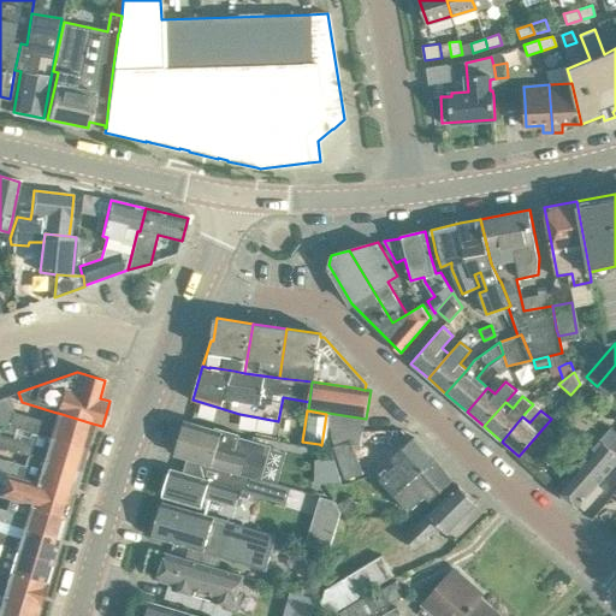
[(93,424),(58,413),(54,424),(13,412),(10,426),(19,428),(29,431),(84,449),(93,424)]
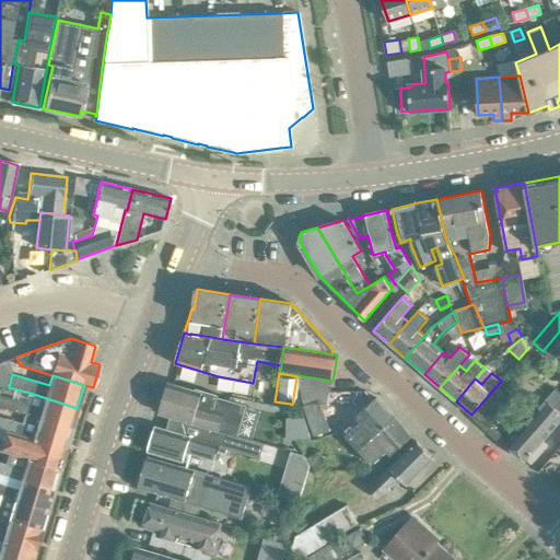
[(330,392),(333,381),(298,375),(295,388),(299,388),(330,392)]
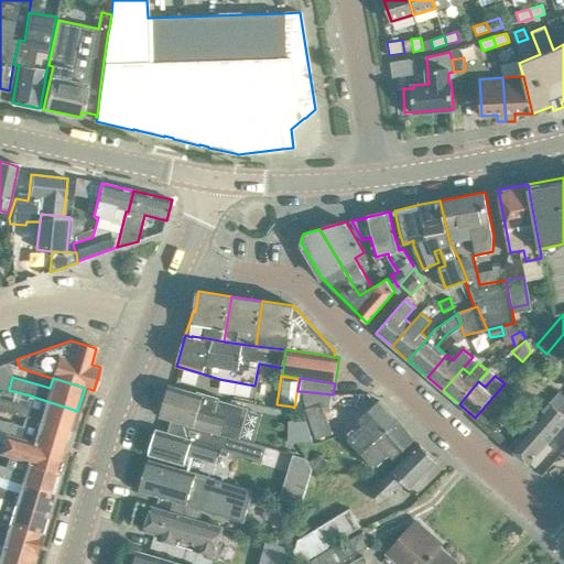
[(217,401),(219,396),(196,390),(196,393),(192,392),(170,386),(161,416),(172,419),(250,441),(258,412),(243,408),(217,401)]
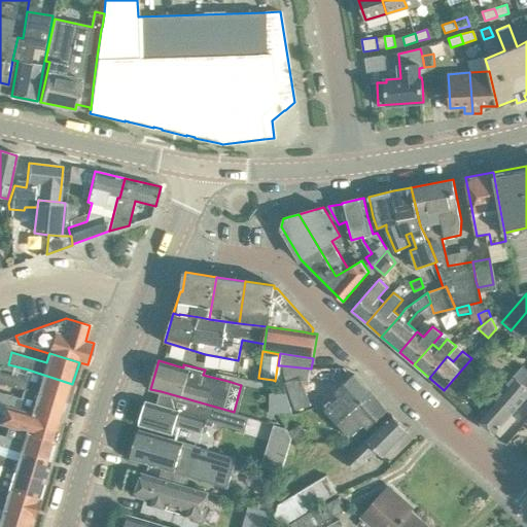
[(310,382),(311,369),(281,365),(295,411),(309,407),(301,381),(310,382)]
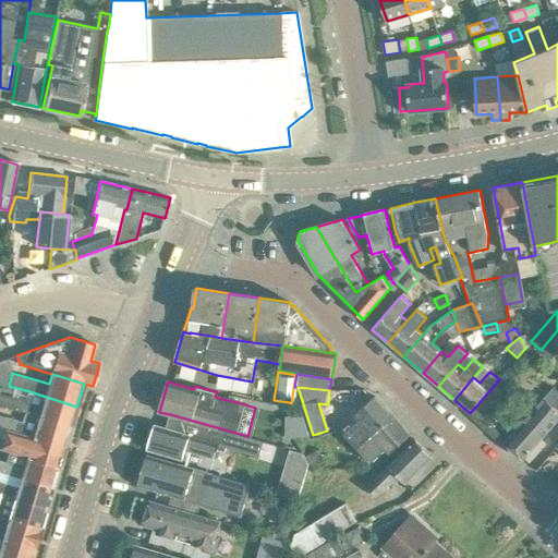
[(71,426),(76,407),(26,390),(23,400),(0,392),(0,404),(24,412),(39,416),(71,426)]
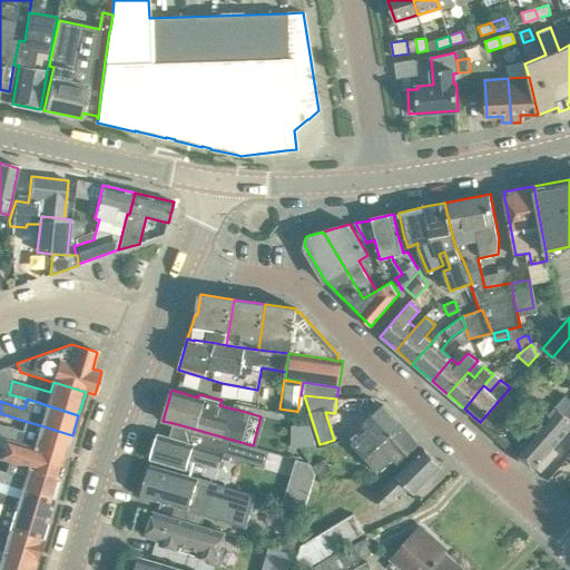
[(366,458),(402,425),(384,405),(349,436),(366,458)]
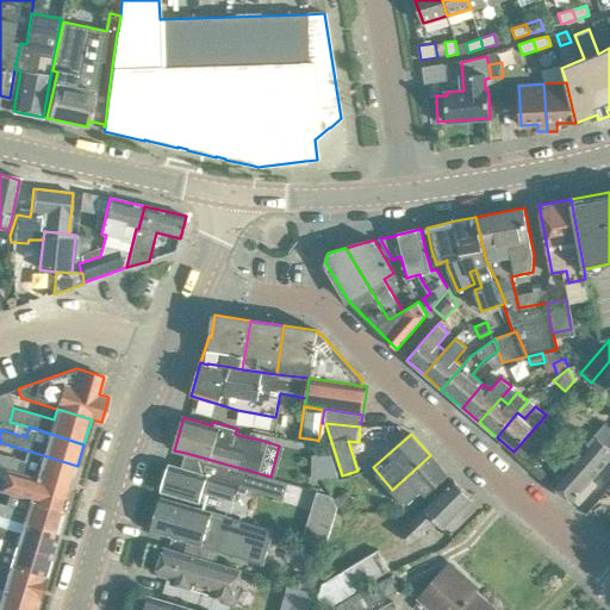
[(587,484),(609,459),(609,441),(605,446),(595,436),(567,466),(552,484),(572,502),(587,484)]
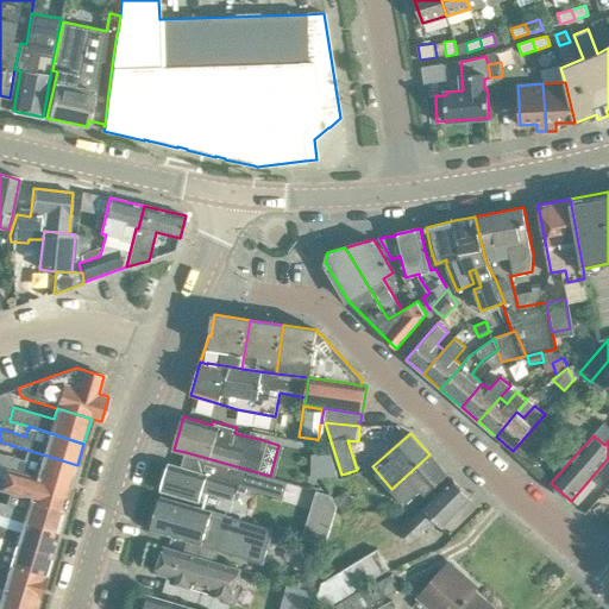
[(311,454),(311,477),(338,477),(330,451),(327,441),(318,440),(315,439),(316,451),(311,454)]
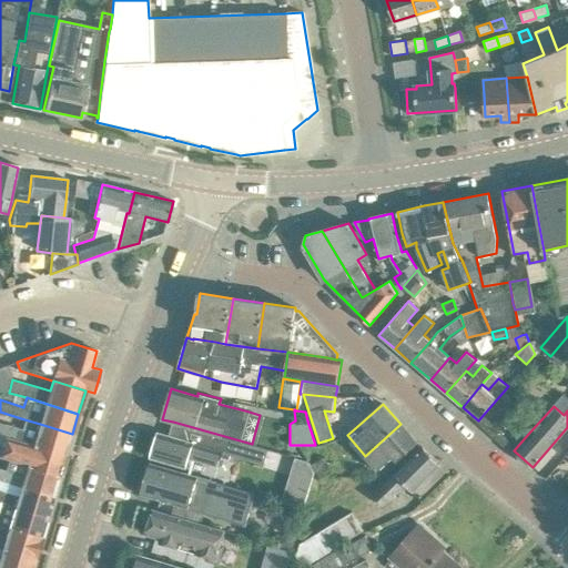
[(66,455),(72,434),(40,424),(24,419),(21,429),(0,422),(0,434),(4,436),(33,444),(66,455)]
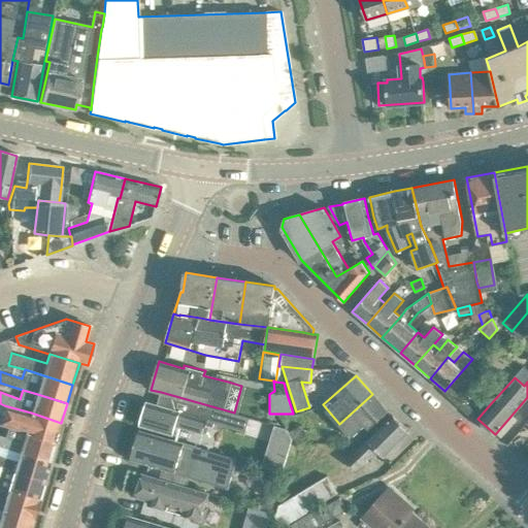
[(251,417),(234,413),(161,392),(157,405),(147,402),(140,425),(160,431),(172,434),(174,424),(202,431),(204,425),(212,427),(213,421),(246,430),(251,417)]
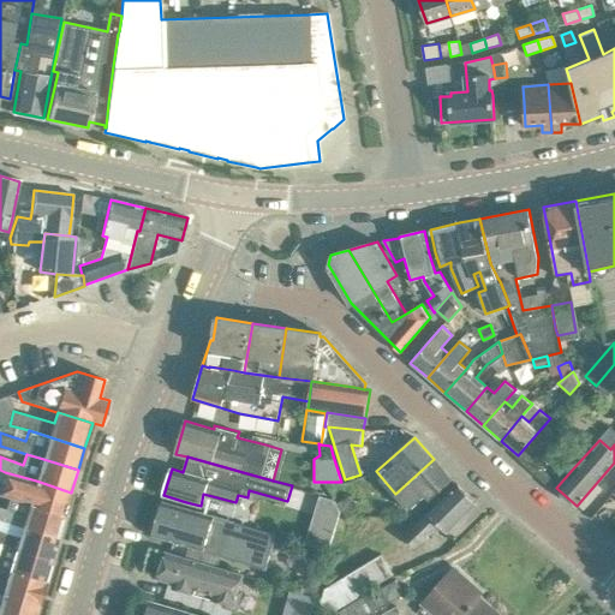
[(430,500),(452,479),(434,459),(395,494),(408,508),(425,494),(430,500)]
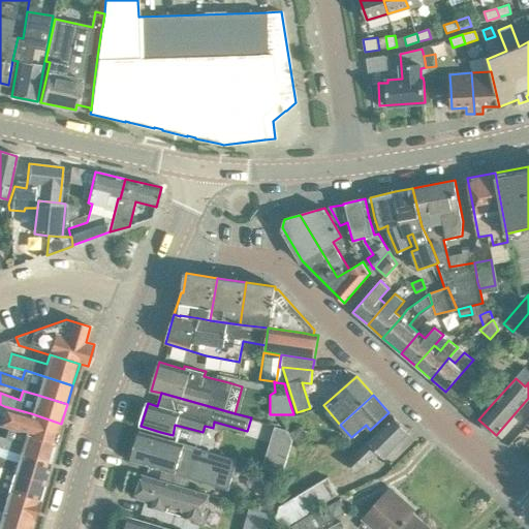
[(61,424),(31,413),(4,406),(2,415),(0,414),(0,425),(7,428),(25,433),(56,443),(61,424)]
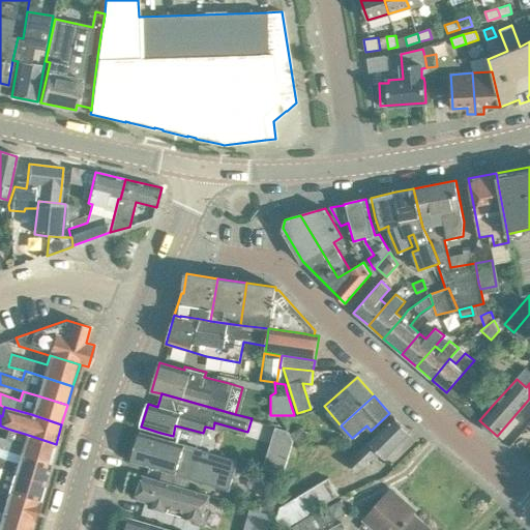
[(385,459),(410,435),(393,417),(379,432),(348,462),(358,472),(379,452),(385,459)]
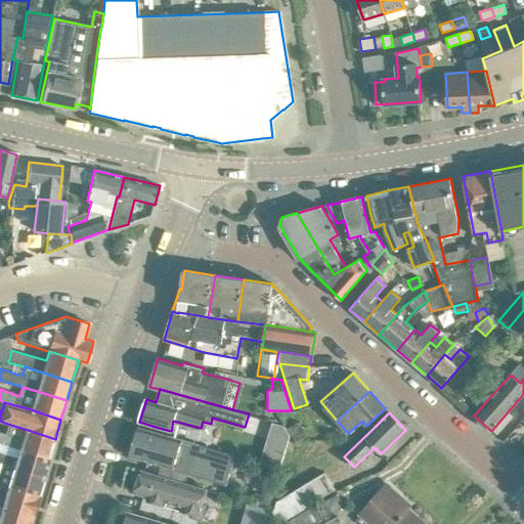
[(273,421),(267,443),(287,448),(292,432),(291,430),(289,426),(273,421)]
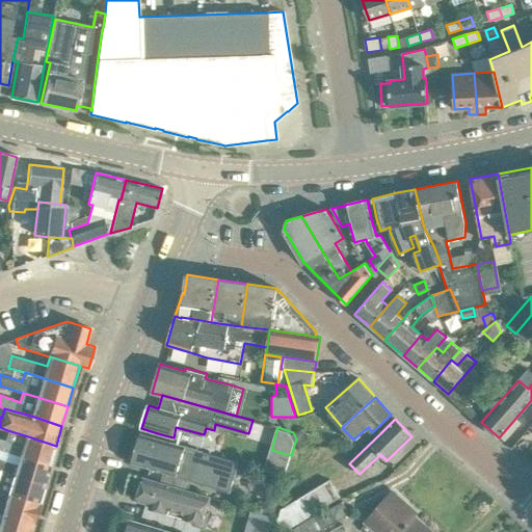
[(50,466),(56,446),(25,435),(7,430),(5,440),(0,437),(0,449),(20,455),(50,466)]
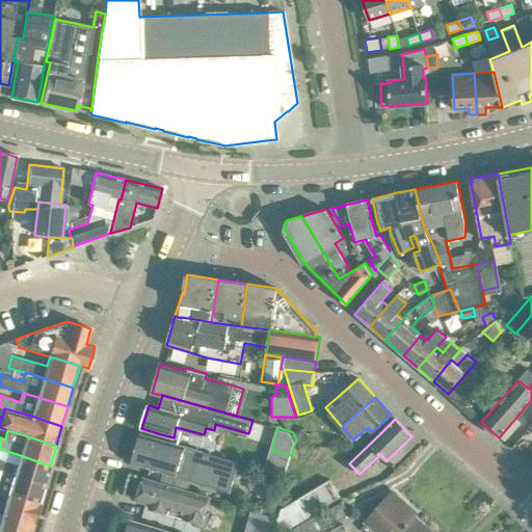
[(306,430),(295,436),(296,439),(301,448),(313,442),(306,430)]
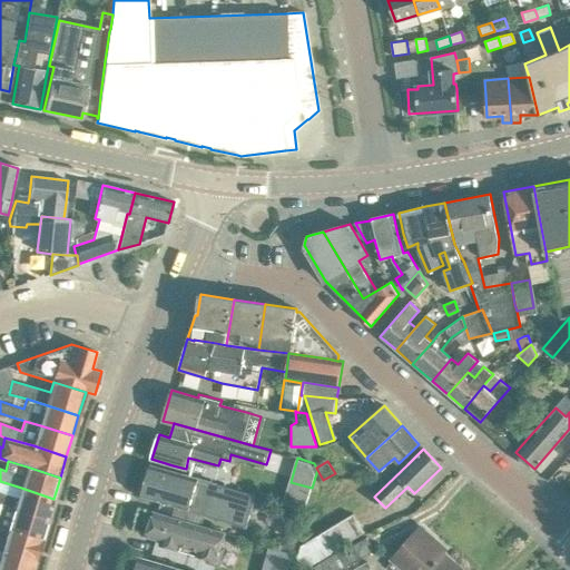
[(257,495),(172,470),(150,464),(140,497),(247,528),(257,495)]
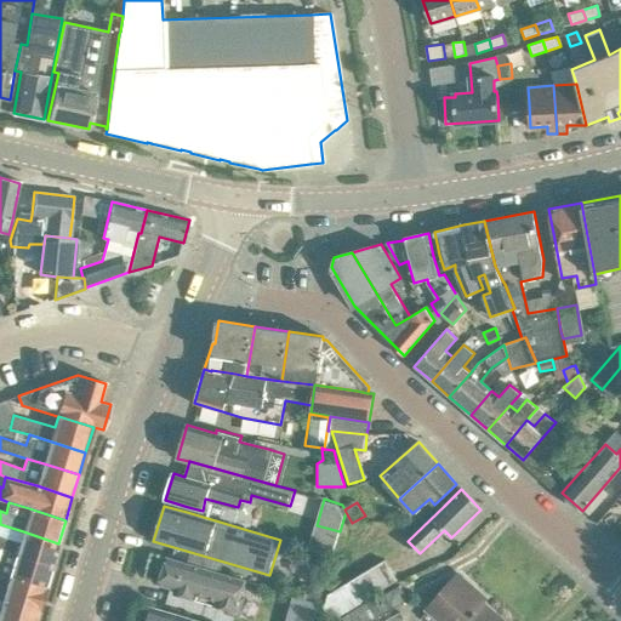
[(0,548),(52,565),(58,543),(23,531),(0,524),(0,548)]
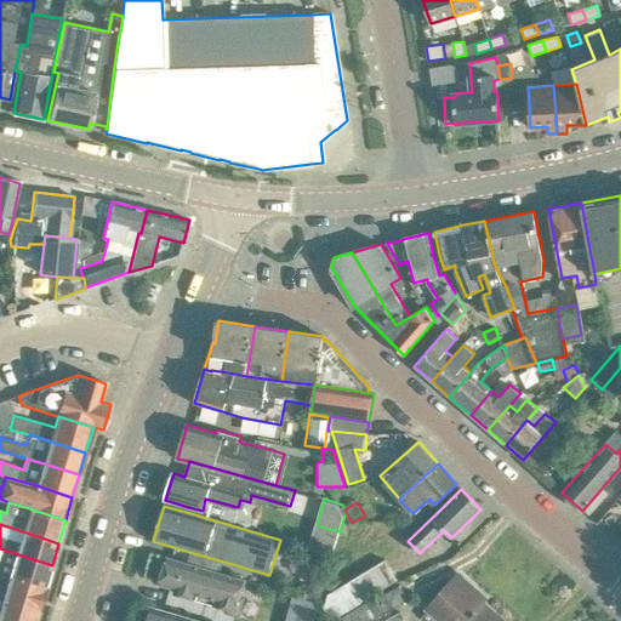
[(45,587),(52,565),(0,548),(0,573),(10,576),(45,587)]
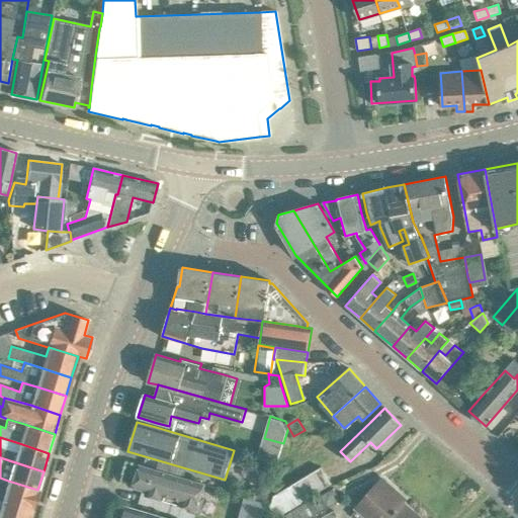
[(204,486),(159,471),(140,465),(134,487),(147,491),(146,495),(162,500),(163,496),(182,502),(180,506),(189,509),(188,512),(198,515),(204,498),(200,497),(204,486)]
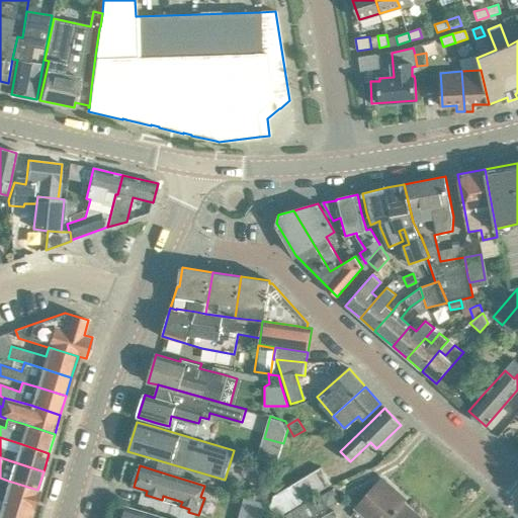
[(321,467),(273,496),(267,517),(266,517),(274,517),(282,513),(331,484),(321,467)]
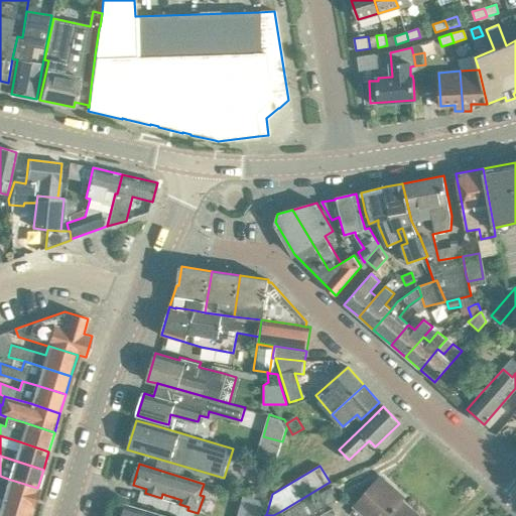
[(418,515),(392,492),(395,489),(381,478),(368,493),(356,506),(357,507),(353,512),(357,515),(418,515)]
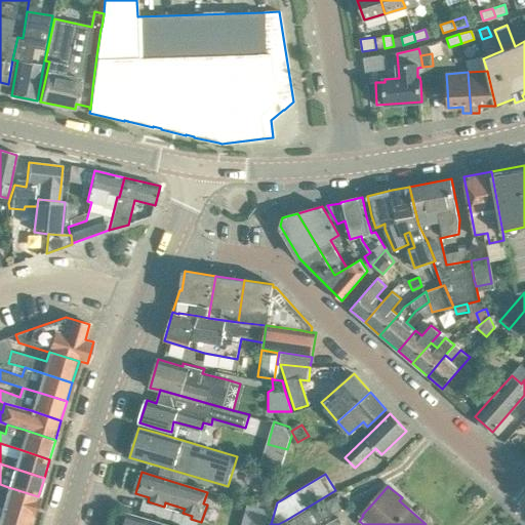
[(5,497),(0,495),(0,506),(2,507),(33,517),(39,496),(38,496),(8,487),(5,497)]
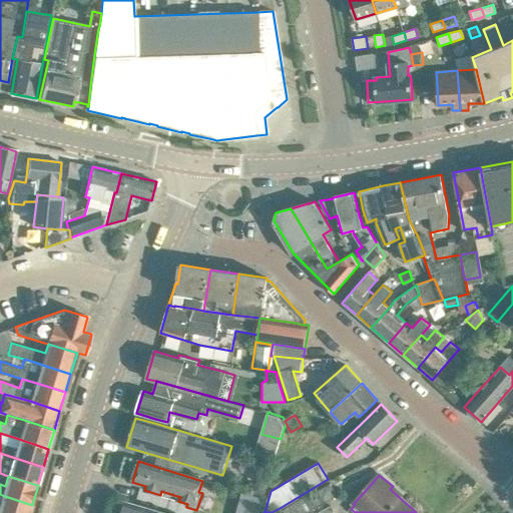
[(253,477),(249,491),(264,495),(268,482),(253,477)]
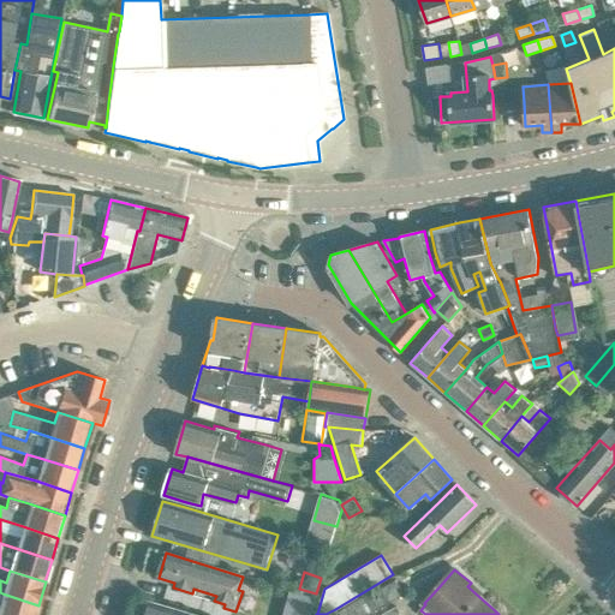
[(347,614),(363,614),(404,593),(395,579),(344,607),(347,614)]
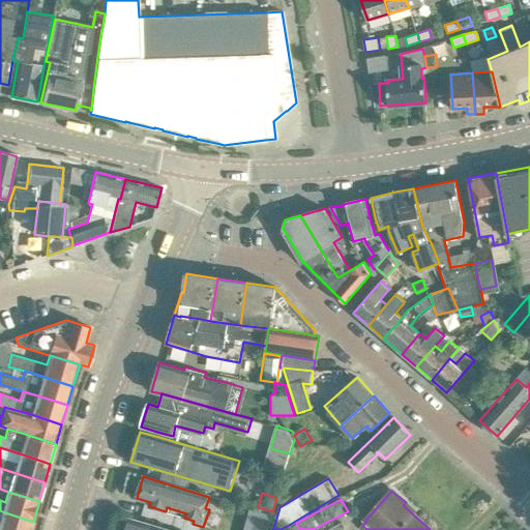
[(252,505),(243,529),(266,529),(270,518),(272,511),(258,507),(252,505)]
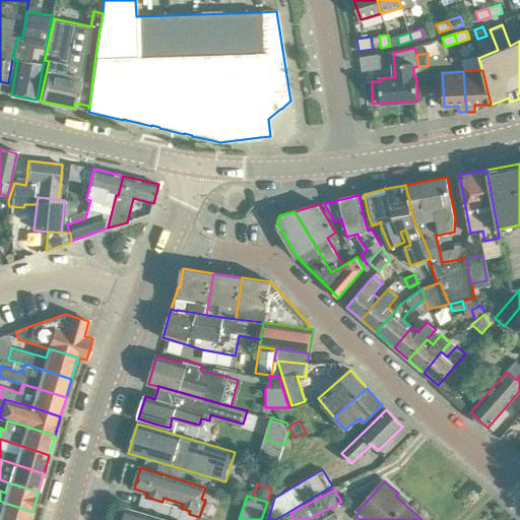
[(0,519),(29,519),(33,512),(2,502),(0,501),(0,519)]
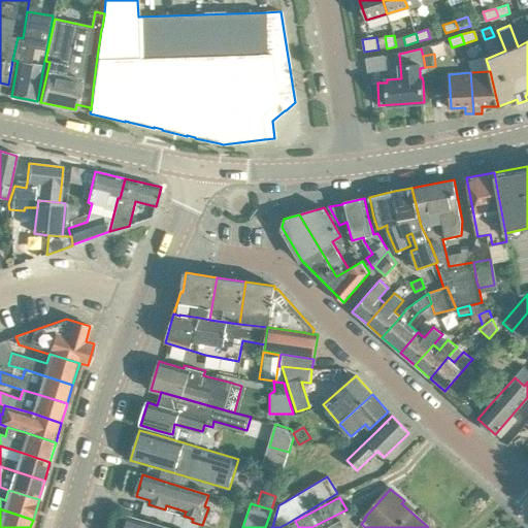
[(170,527),(130,516),(126,527),(170,527)]
